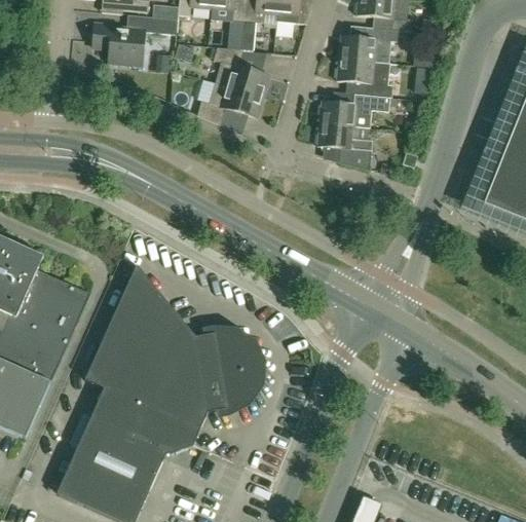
[(123,0),(122,8),(148,11),(149,0),(123,0)]
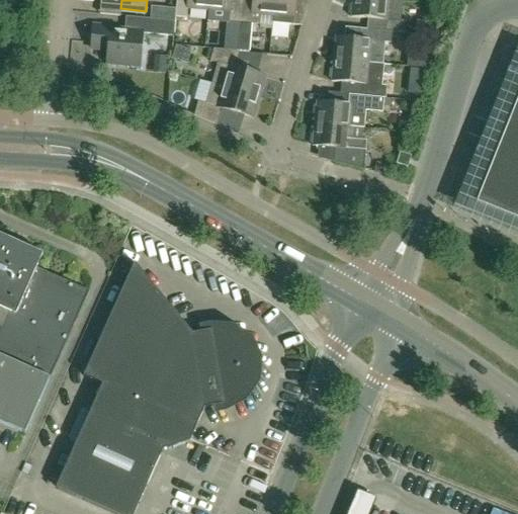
[(176,0),(175,13),(186,14),(187,4),(208,6),(209,0),(176,0)]
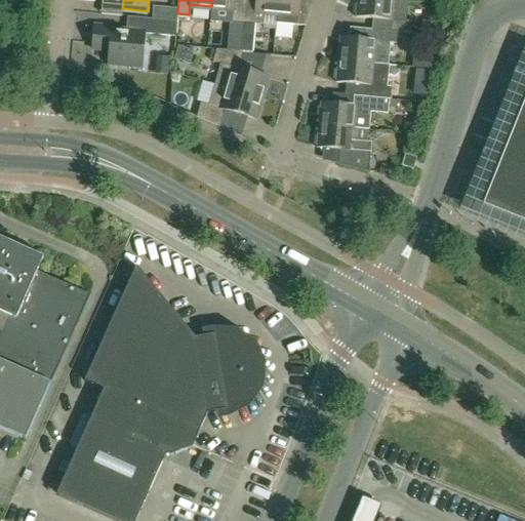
[(212,0),(211,6),(224,7),(223,17),(230,18),(228,35),(241,37),(245,0),(212,0)]
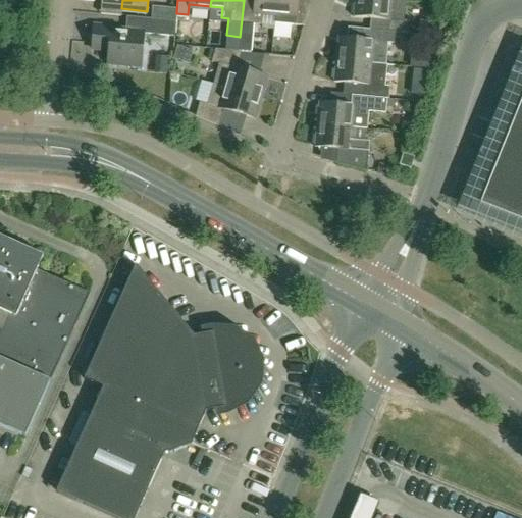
[(255,0),(244,0),(240,37),(239,47),(252,48),(255,20),(262,21),(263,11),(275,12),(276,0),(255,0)]
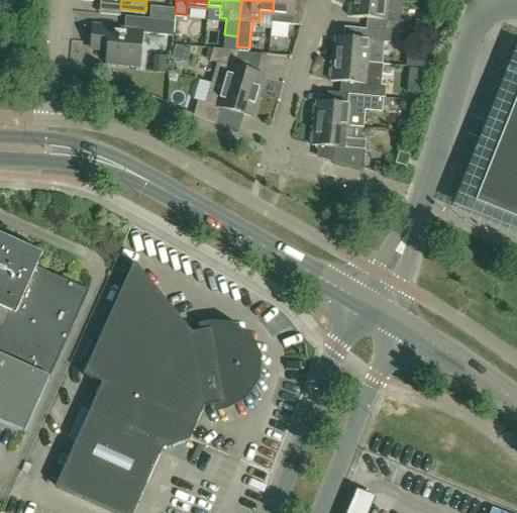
[(274,20),(301,22),(306,6),(306,2),(295,1),(295,0),(274,0),(273,12),(274,12),(274,20)]
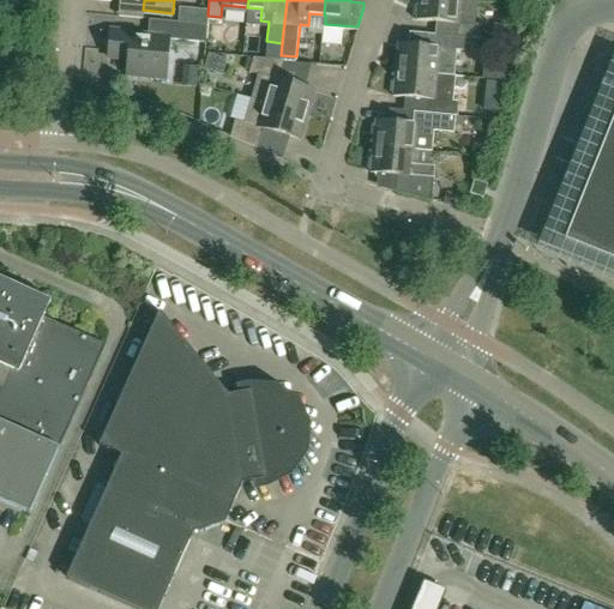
[(465,34),(479,35),(480,22),(476,22),(477,0),(417,0),(416,17),(437,18),(435,31),(465,34)]
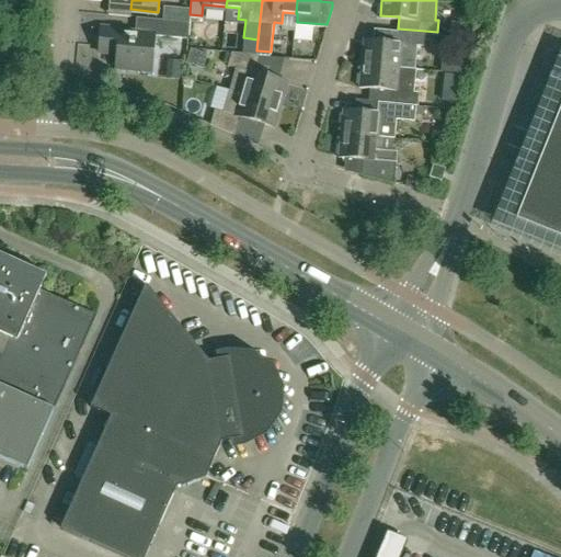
[(159,33),(187,36),(190,19),(160,16),(159,33)]
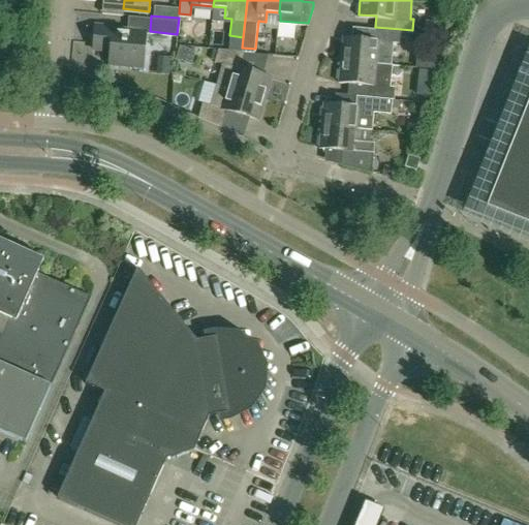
[(441,34),(442,19),(426,18),(425,33),(441,34)]
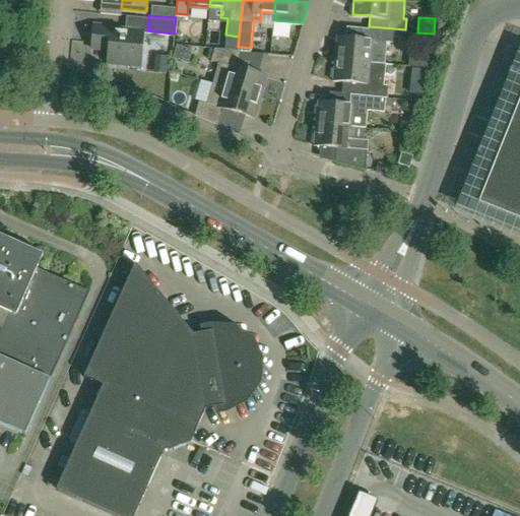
[(93,22),(91,46),(109,47),(108,60),(140,63),(143,28),(112,25),(112,23),(93,22)]
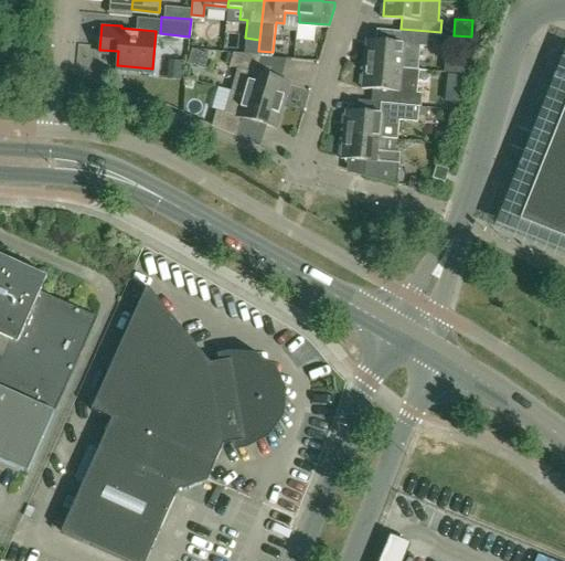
[(366,38),(364,61),(418,65),(420,43),(427,43),(428,31),(401,29),(400,40),(366,38)]
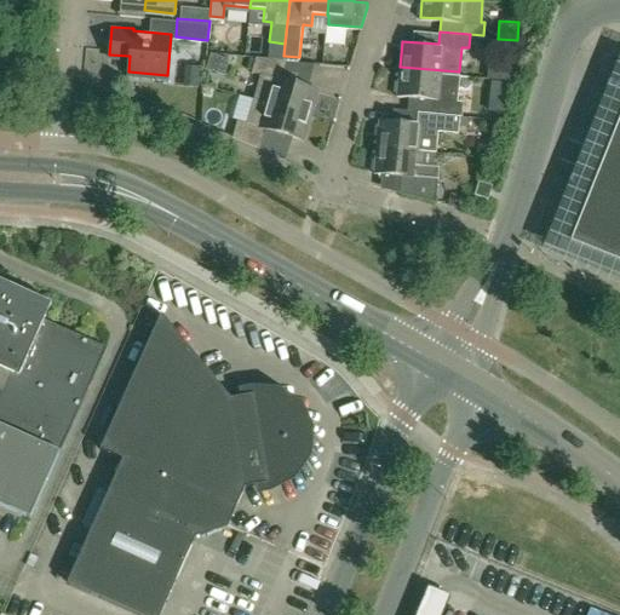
[(281,78),(287,57),(256,55),(252,69),(260,72),(254,96),(310,113),(317,87),(281,78)]
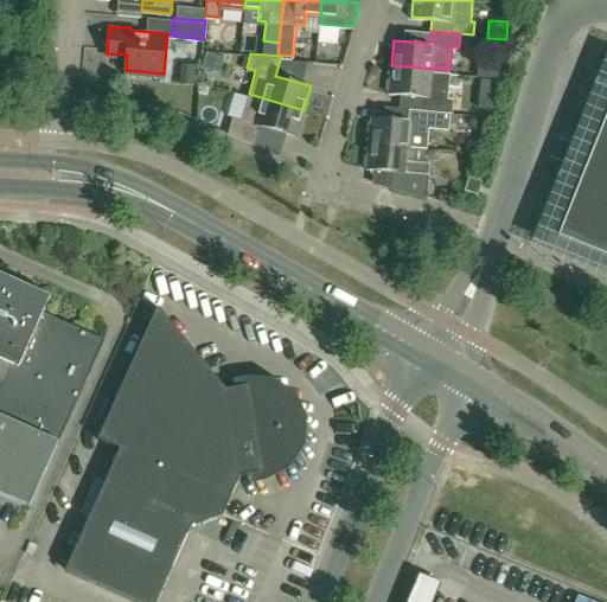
[(423,95),(422,108),(451,111),(452,111),(453,97),(448,97),(451,71),(449,71),(449,70),(391,65),(389,91),(423,95)]
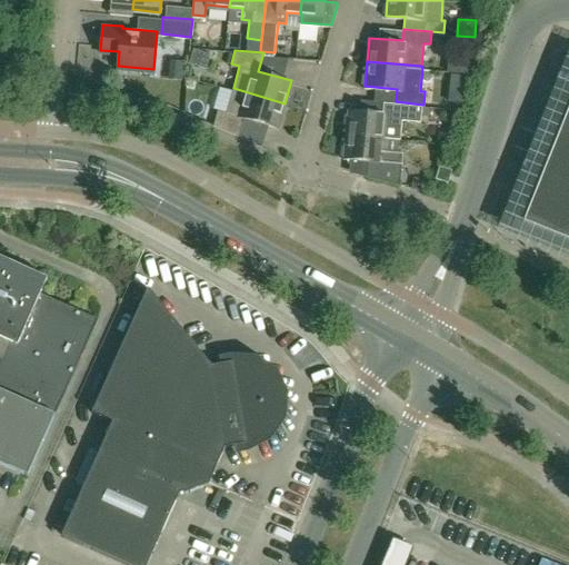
[(450,83),(465,85),(466,75),(451,73),(450,83)]
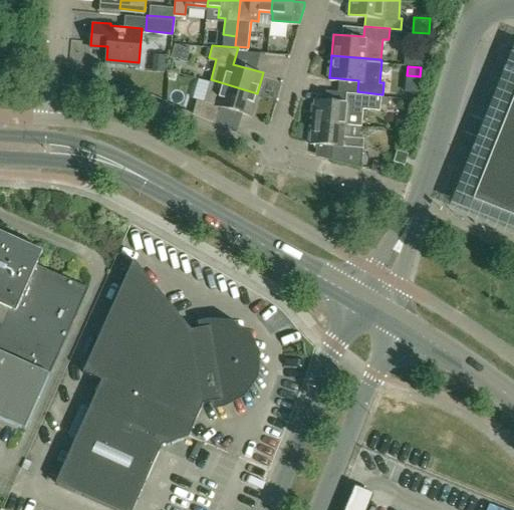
[(211,79),(207,90),(205,99),(197,96),(193,110),(215,121),(220,104),(251,113),(257,93),(211,79)]
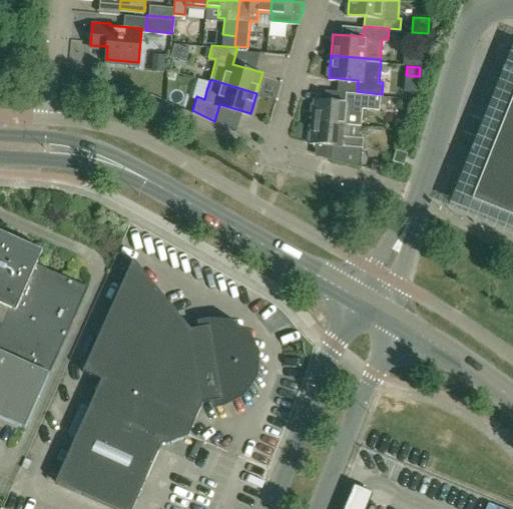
[(314,97),(312,119),(347,122),(362,123),(363,106),(380,108),(381,94),(357,91),(347,90),(346,100),(314,97)]
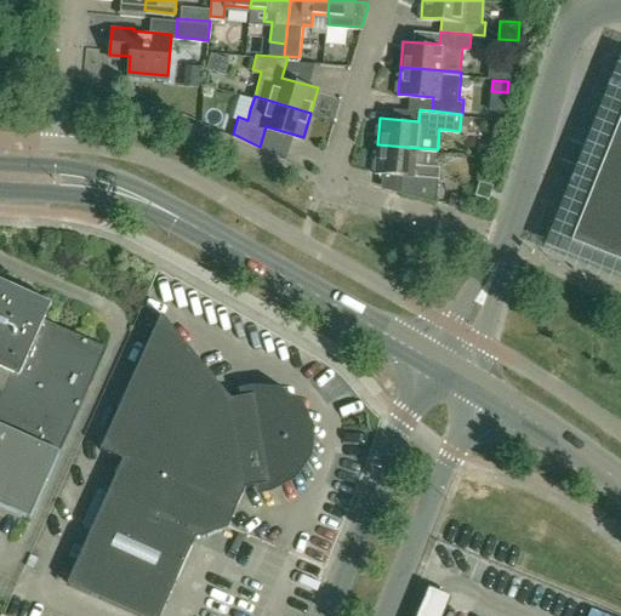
[(620,114),(571,239),(620,258),(620,114)]
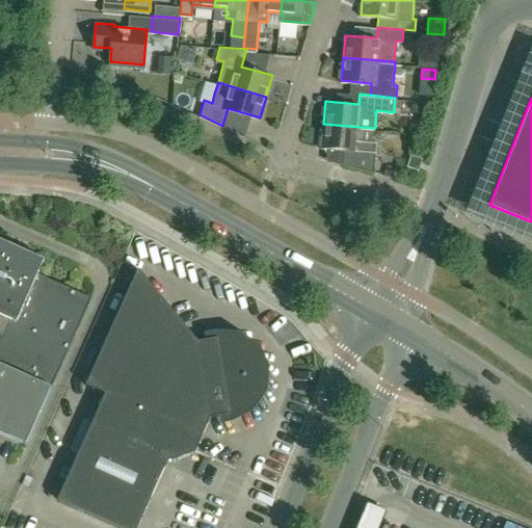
[(358,140),(360,127),(323,124),(321,147),(344,149),(343,163),(373,172),(376,141),(358,140)]
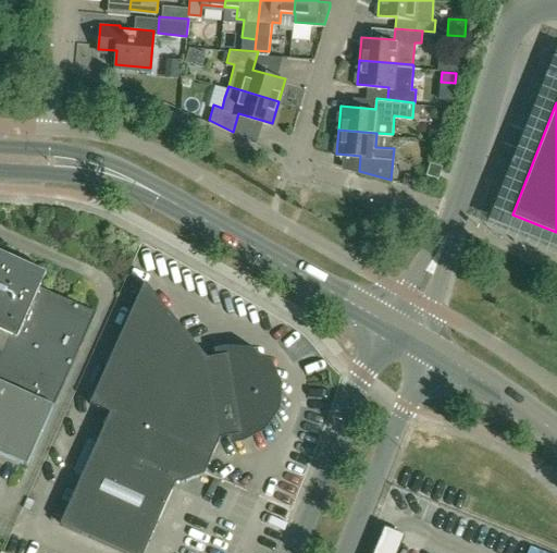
[(430,160),(426,172),(438,176),(443,163),(430,160)]
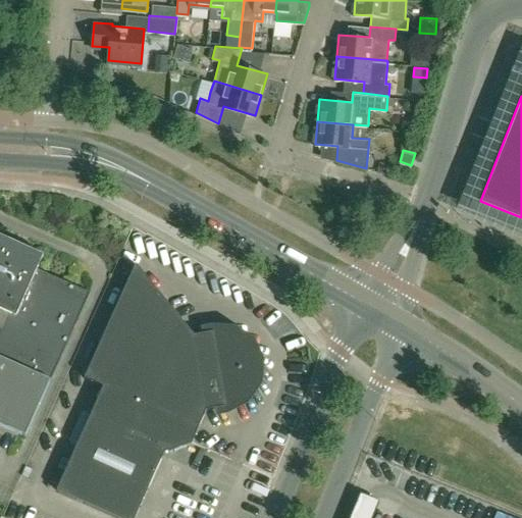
[(386,173),(389,163),(383,161),(379,164),(377,170),(386,173)]
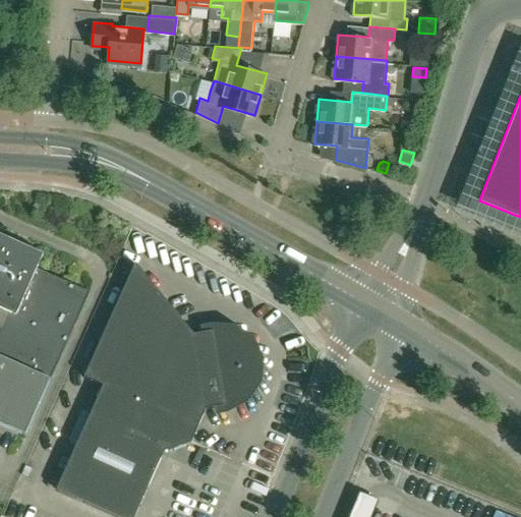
[(0,421),(24,433),(89,290),(37,267),(43,252),(0,233),(0,421)]
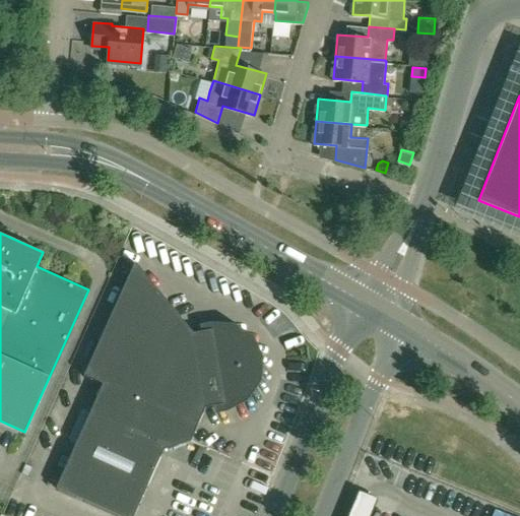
[(56,486),(113,512),(123,515),(133,515),(165,446),(168,448),(190,439),(205,406),(224,403),(232,401),(238,399),(243,395),(248,390),(252,385),(254,379),(256,373),(257,366),(256,360),(255,352),(252,346),(248,341),(244,336),(238,332),(232,330),(225,328),(218,327),(212,328),(211,328),(193,332),(135,261),(84,374),(103,382),(56,486)]
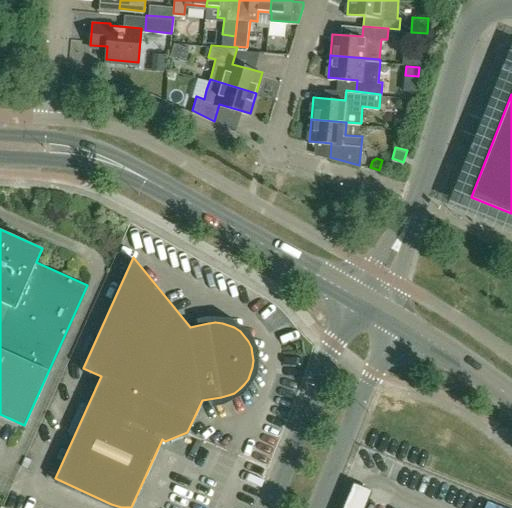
[(353,481),(342,507),(364,507),(372,489),(353,481)]
